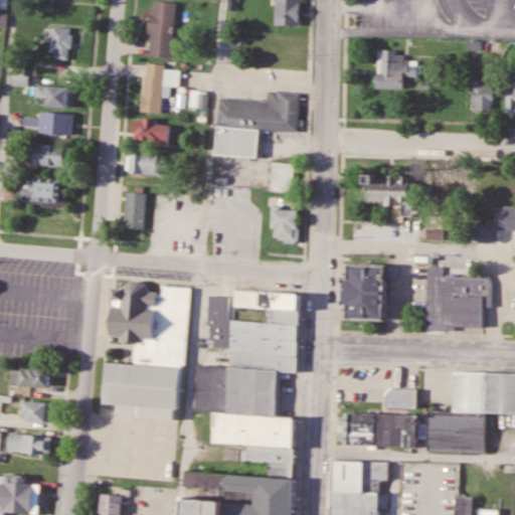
[(9,0),(0,0),(0,8),(9,9),(9,0)]
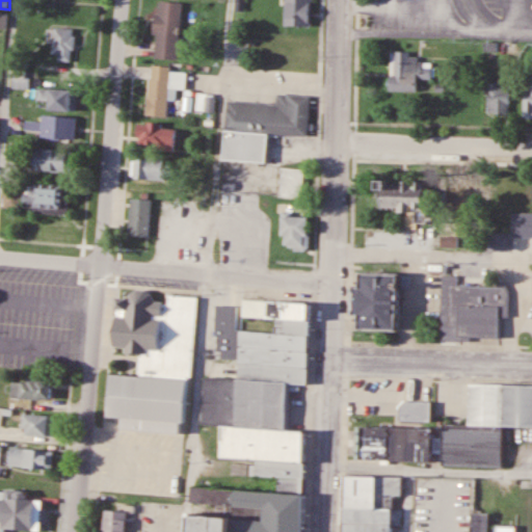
[(284,0),(284,26),(311,26),(310,0),(284,0)]
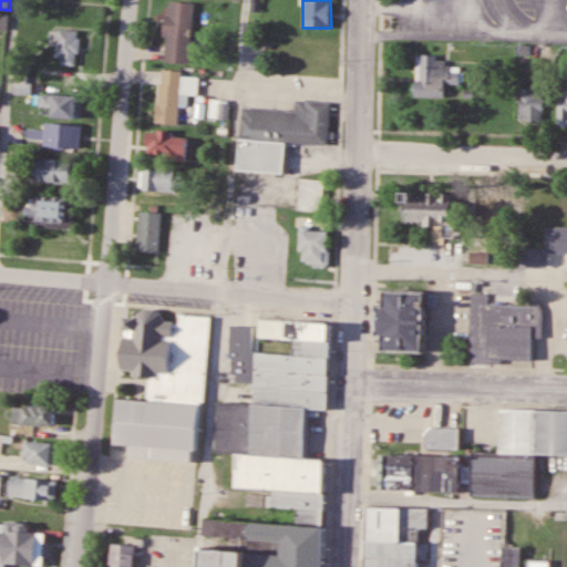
[(189,63),(194,3),(168,1),(164,62),(189,63)]
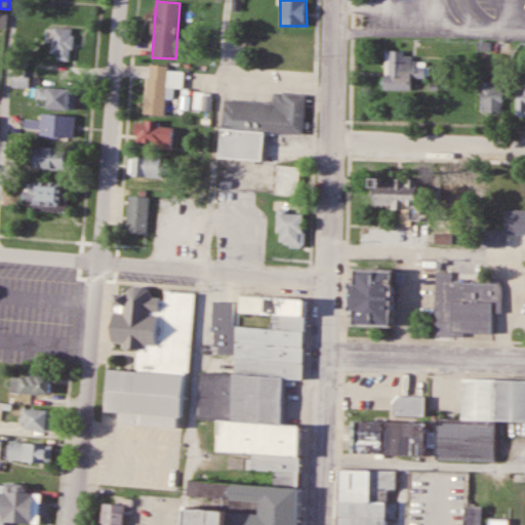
[(0,28),(8,29),(8,13),(0,12),(0,28)]
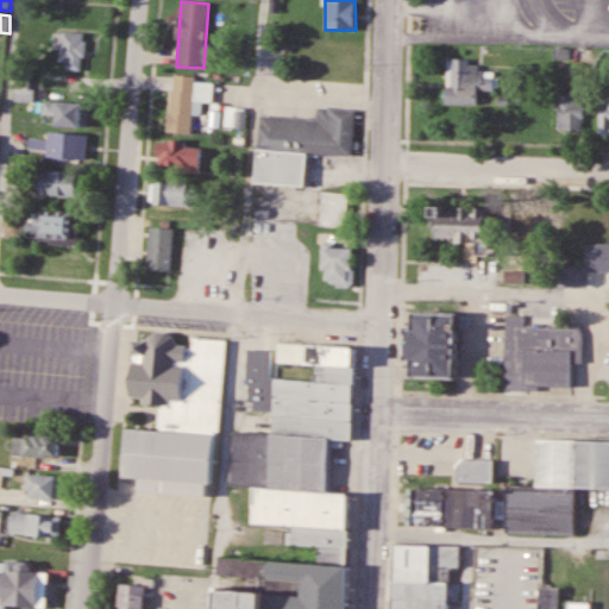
[(85,70),(85,32),(56,32),(56,61),(67,61),(67,70),(85,70)]
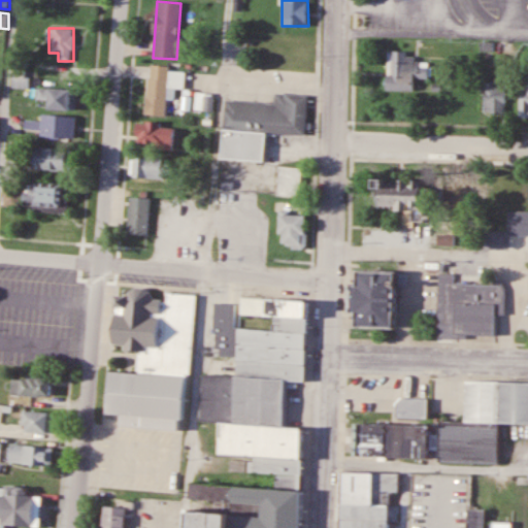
[(414,91),(414,79),(430,79),(430,62),(416,61),(416,53),(388,53),(387,91),(414,91)]
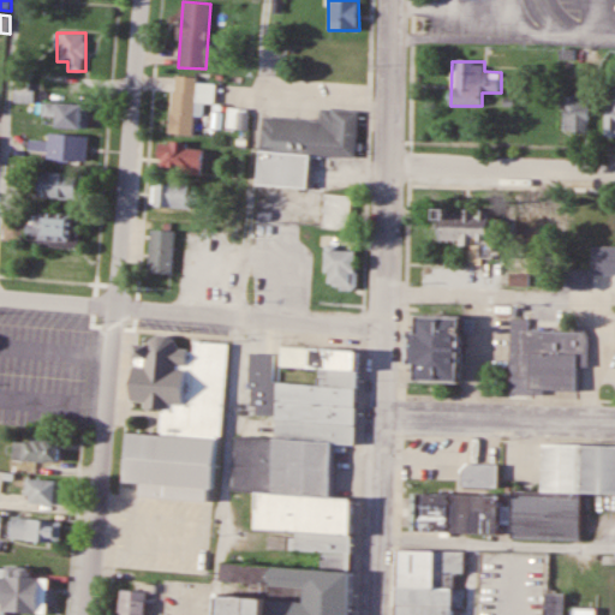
[(171,133),(193,135),(195,112),(202,113),(203,102),(214,103),(216,81),(174,77),(171,133)]
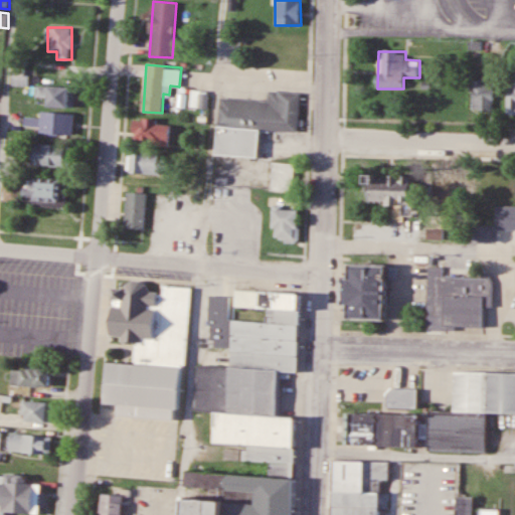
[(494,111),(494,80),(472,80),(472,111),(494,111)]
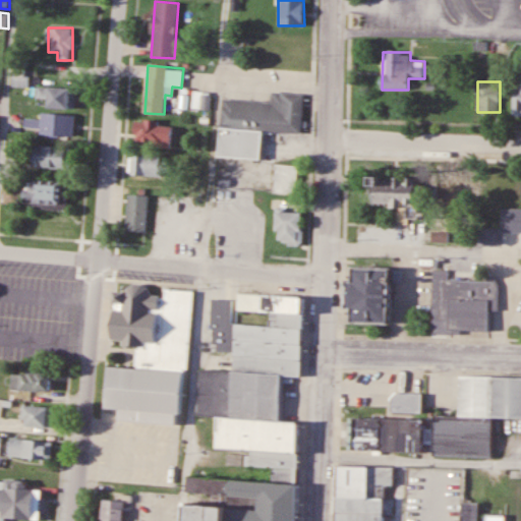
[(37,109),(75,109),(75,88),(37,87),(37,109)]
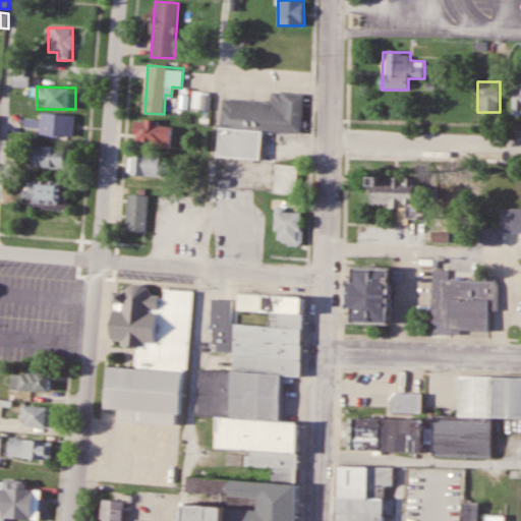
[(271,103),(223,99),(219,157),(259,159),(262,131),(300,133),(303,95),(272,93),(271,103)]
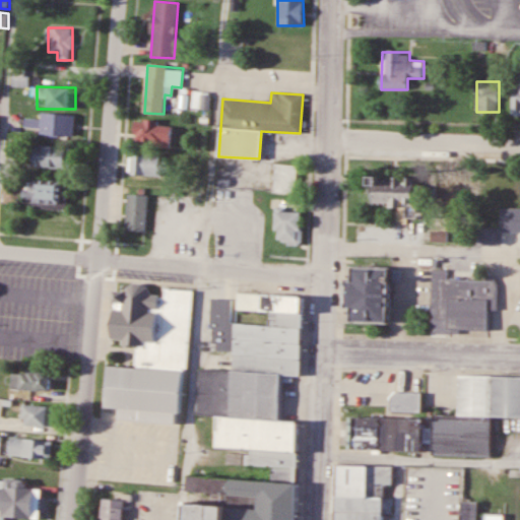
[(74,115),(42,114),(42,120),(25,120),(25,129),(41,130),(40,136),(73,137),(74,115)]
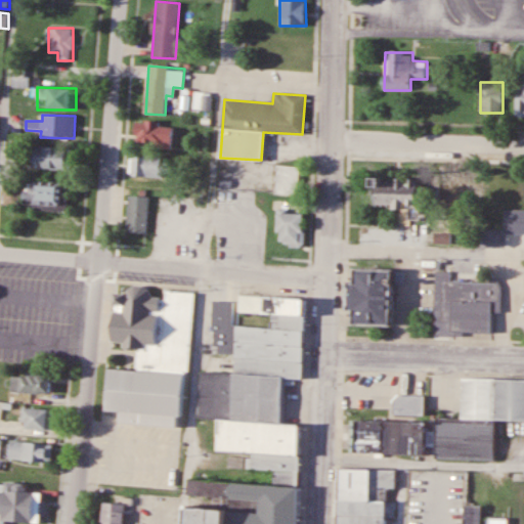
[(135,123),(135,142),(172,143),(172,124),(135,123)]
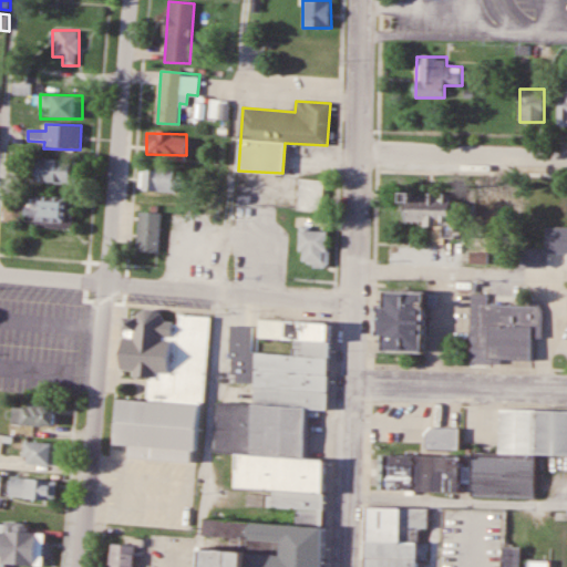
[(75,160),(33,158),(32,183),(75,184),(75,160)]
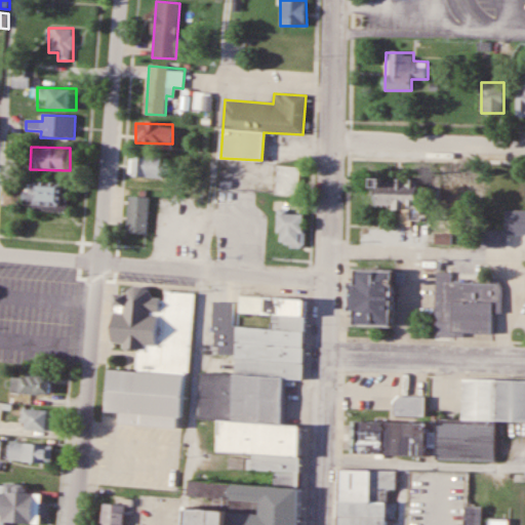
[(131,177),(170,177),(170,163),(162,163),(162,156),(131,156),(131,177)]
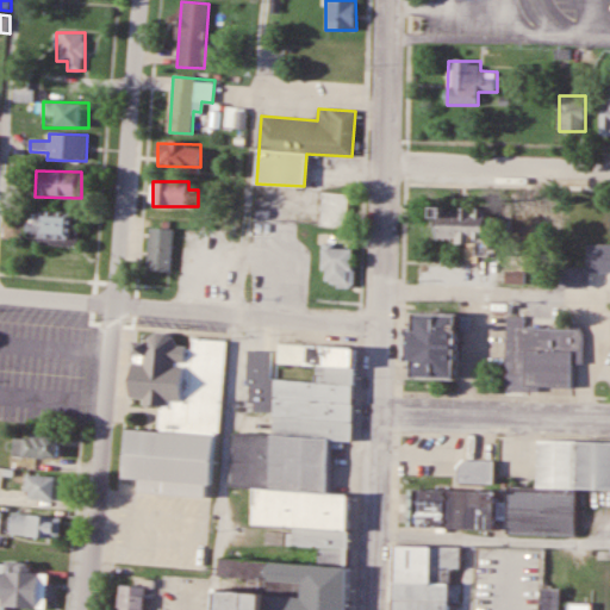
[(321,228),(348,229),(349,194),(321,193),(321,228)]
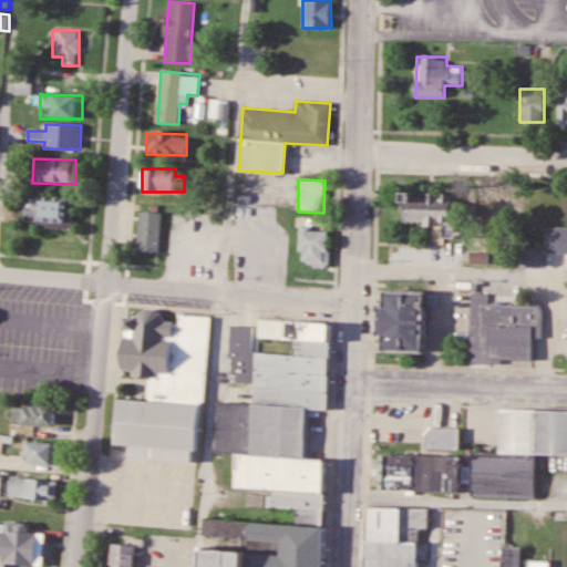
[(451,194),(402,194),(402,225),(452,225),(451,194)]
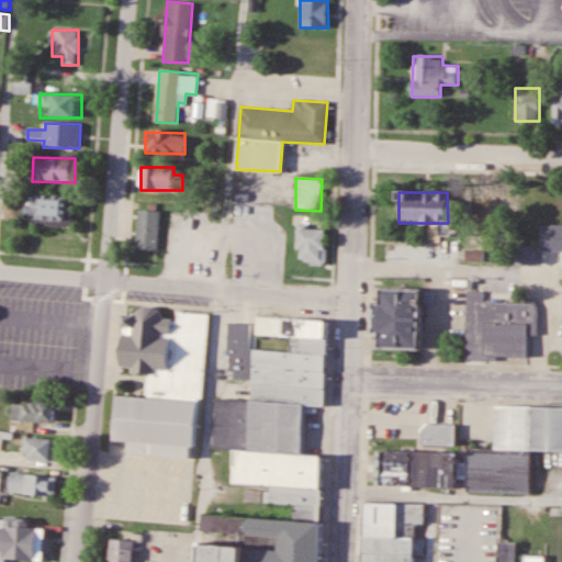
[(68,221),(68,195),(24,195),(24,221),(68,221)]
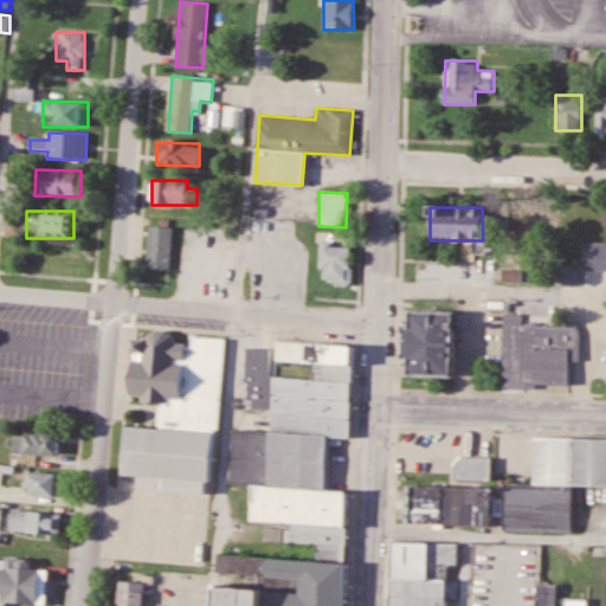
[(537,218),(510,212),(504,240),(532,246),(537,218)]
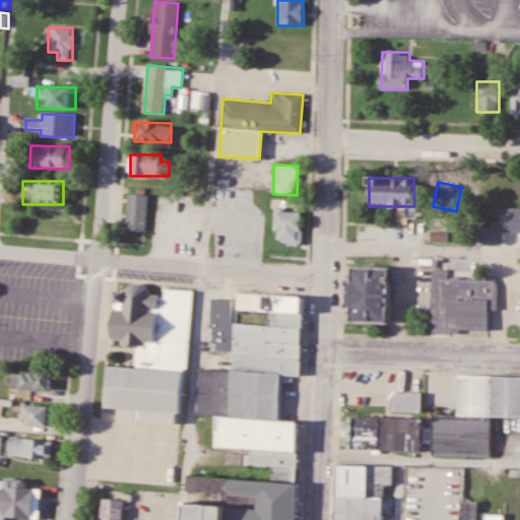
[(146,195),(126,195),(126,231),(146,231),(146,195)]
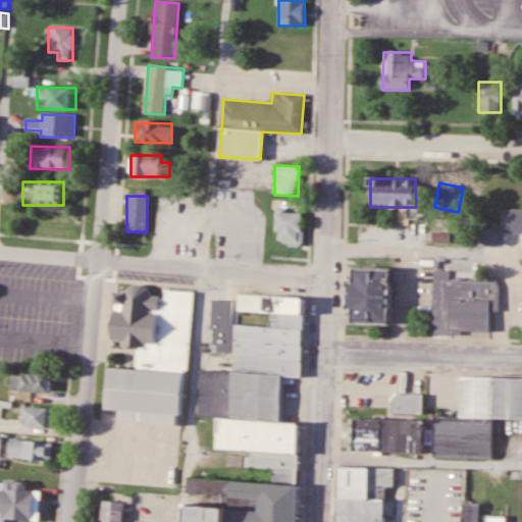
[(302,245),(302,210),(275,210),(275,245),(302,245)]
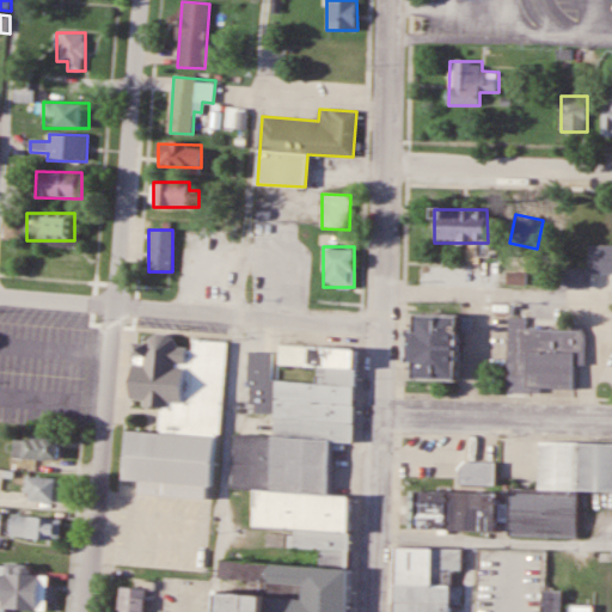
[(456,381),(456,317),(416,317),(416,335),(407,335),(407,361),(412,361),(412,381),(456,381)]
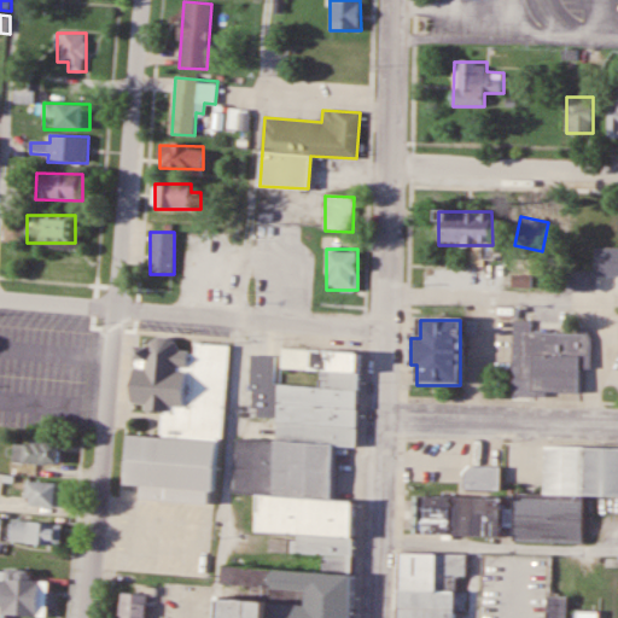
[(512,396),(578,396),(578,368),(590,368),(590,330),(532,330),(532,320),(512,320),(512,396)]
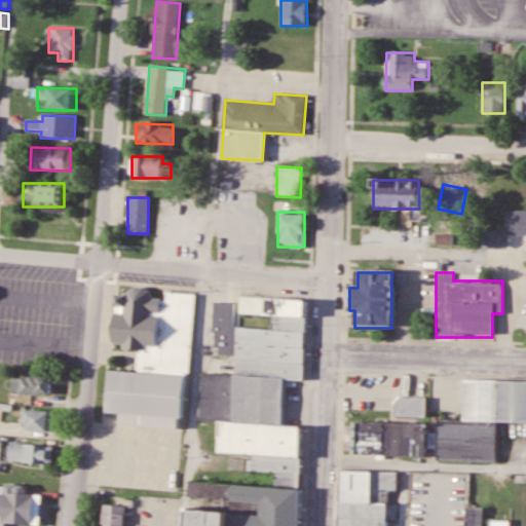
[(182,430),(194,294),(165,292),(164,293),(128,290),(127,296),(115,295),(110,348),(138,350),(137,373),(109,371),(105,417),(117,418),(117,425),(182,430)]
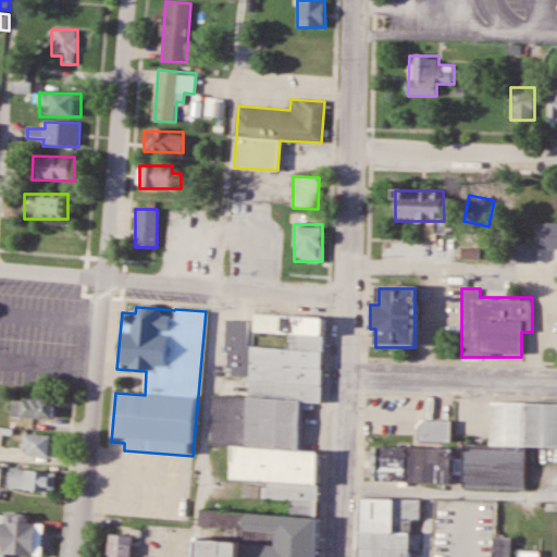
[(324,317),(255,314),(254,332),(288,334),(288,348),(251,346),(249,397),(213,395),(211,444),(233,445),(232,482),(243,482),(242,498),(292,499),(291,515),(317,516),(320,453),(298,452),(300,401),(320,403),(324,317)]
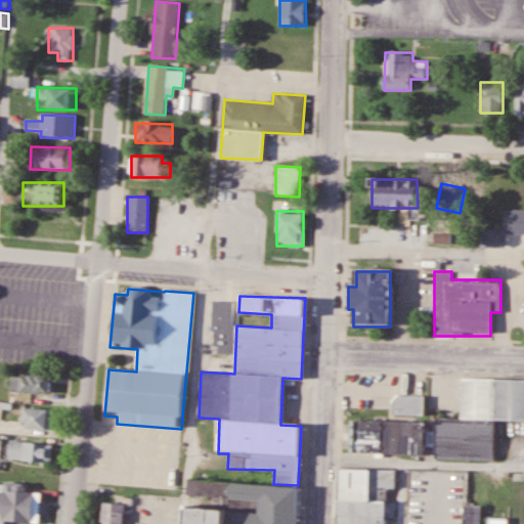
[(226,299),(207,298),(206,326),(225,328),(226,299)]
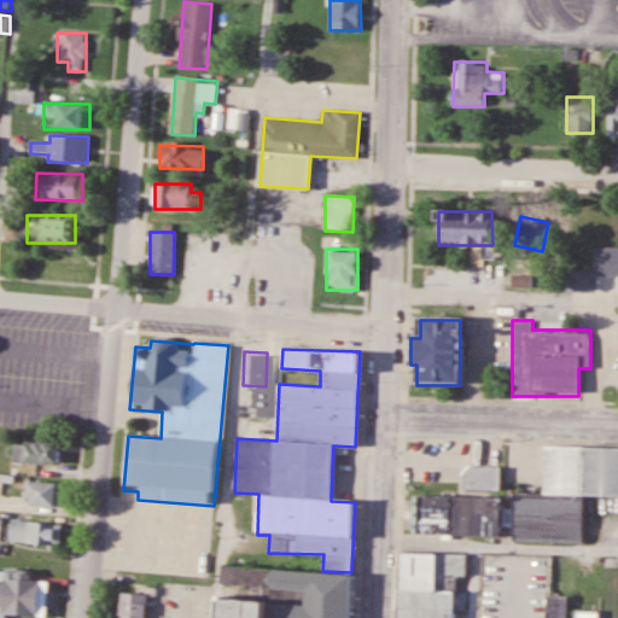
[(60,443),(16,439),(13,460),(59,465),(60,443)]
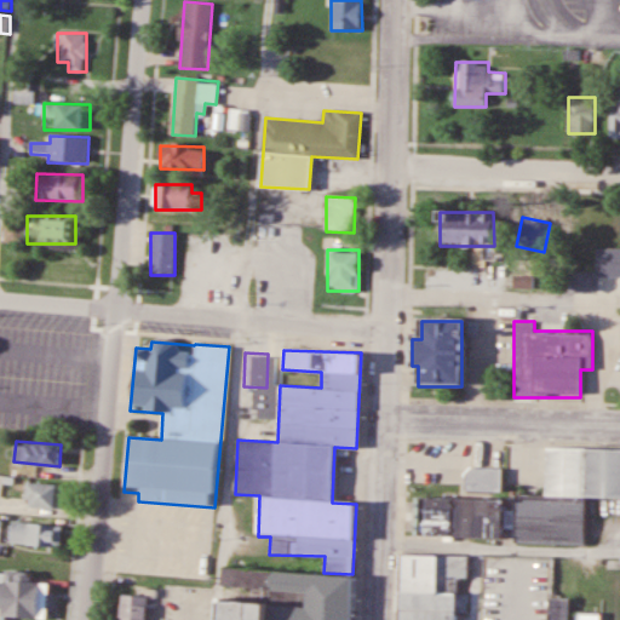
[(619,449),(546,448),(546,495),(516,494),(515,543),(584,544),(585,499),(619,499),(619,449)]
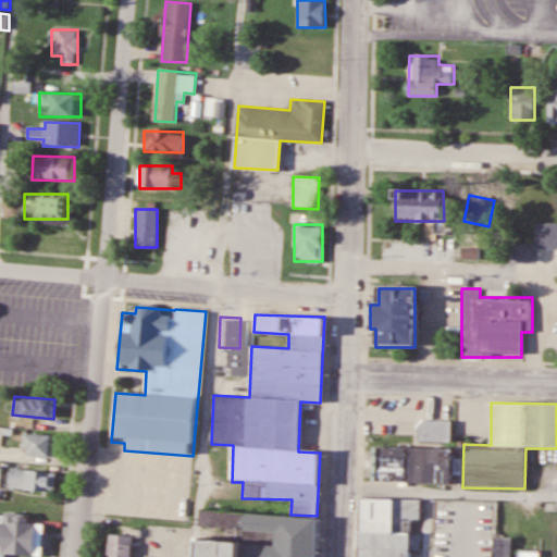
[(421,441),(449,440),(448,422),(428,422),(428,426),(441,425),(441,430),(421,430),(421,441)]
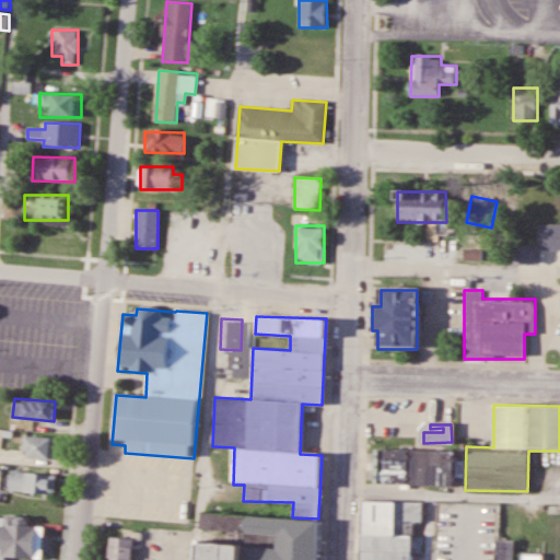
[(25,436),(25,448),(1,447),(2,429),(0,429),(0,459),(57,462),(58,438),(25,436)]
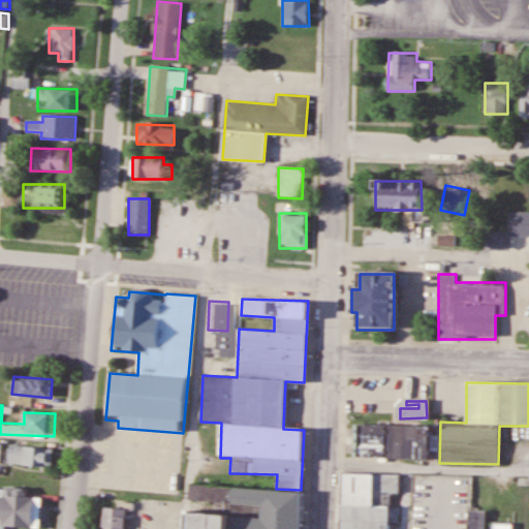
[(429,427),(355,425),(354,458),(428,460),(429,427)]
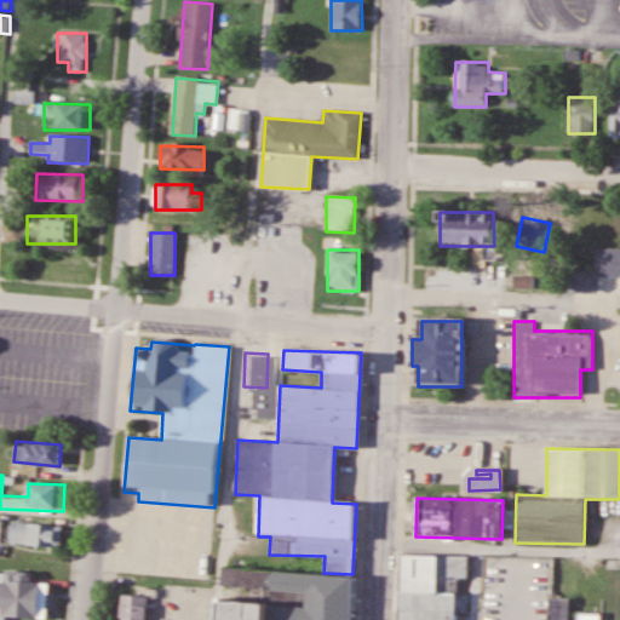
[(63,526),(12,522),(10,545),(61,547),(63,526)]
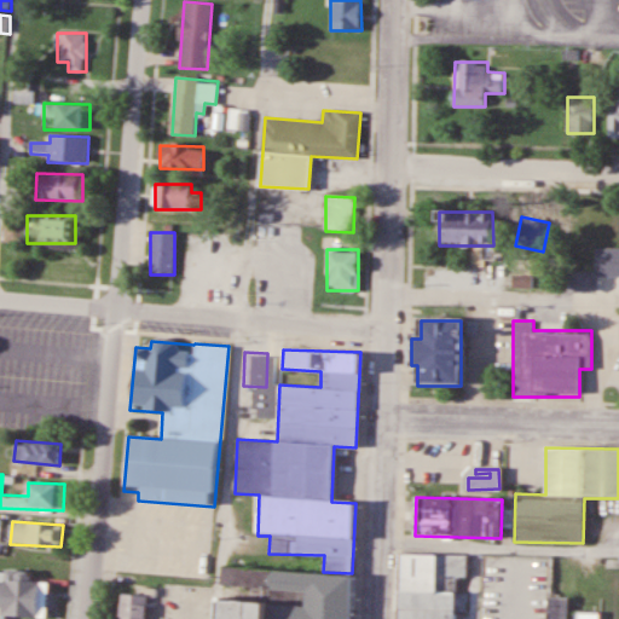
[(460,618),(460,603),(461,603),(461,594),(457,594),(457,577),(467,577),(468,555),(400,554),(398,618),(460,618)]
